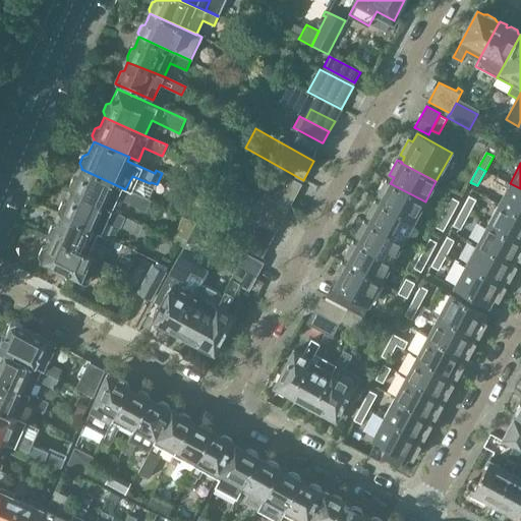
[(125,189),(81,169),(77,178),(72,180),(69,187),(71,191),(70,192),(114,212),(119,199),(146,212),(147,208),(151,200),(125,189)]
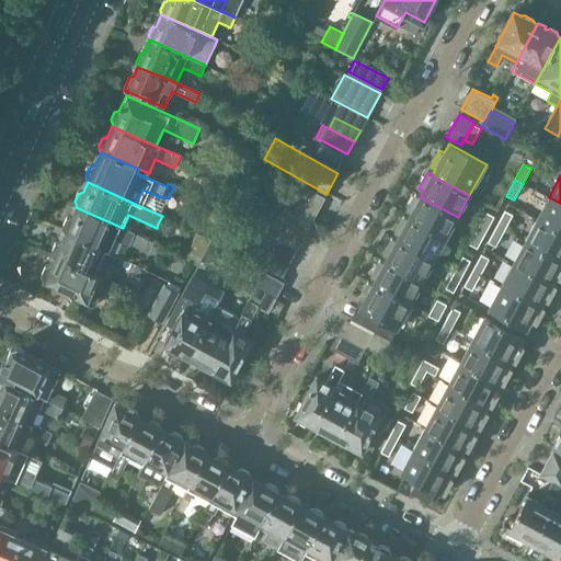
[(284,210),(309,225),(323,197),(321,197),(298,185),(284,210)]
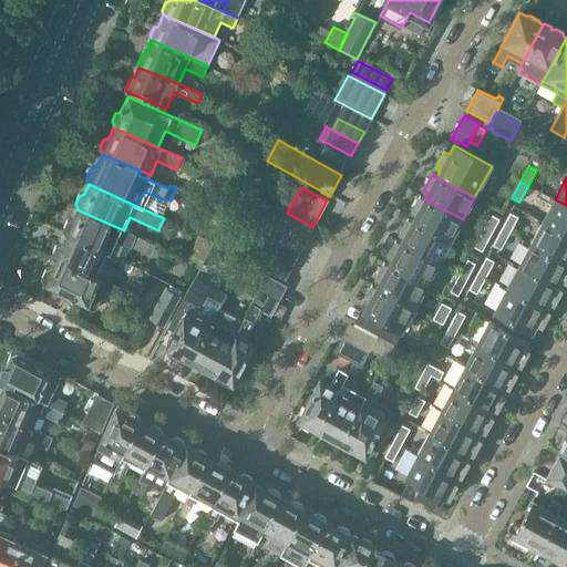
[(451,241),(463,219),(424,199),(425,198),(420,196),(411,213),(416,215),(413,220),(412,222),(451,241)]
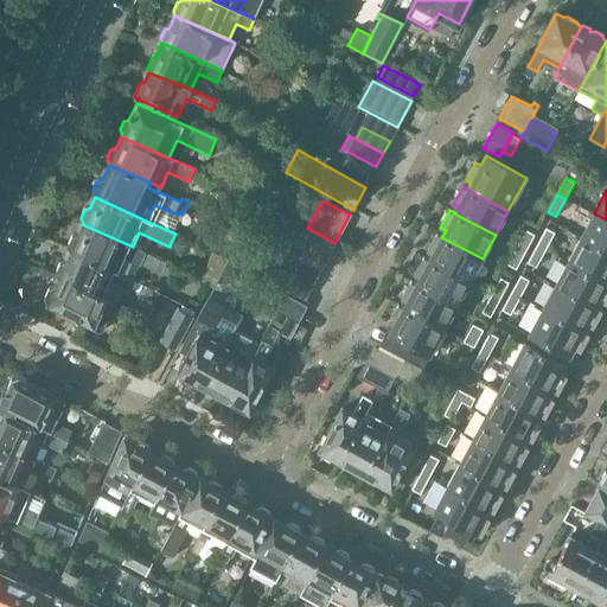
[(606,219),(594,213),(581,237),(606,250),(606,219)]
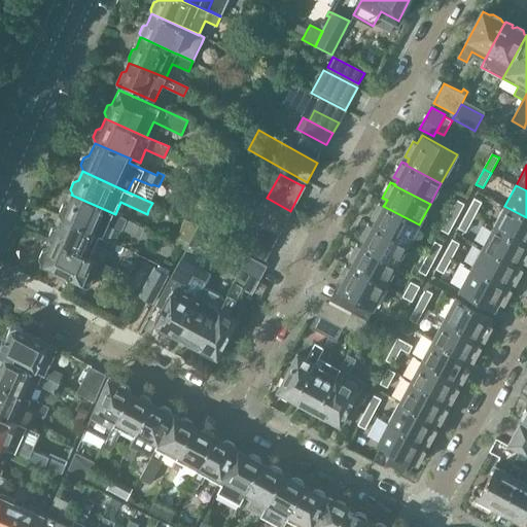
[(248,219),(278,235),(290,211),(267,198),(245,186),(232,210),(240,214),(248,219)]
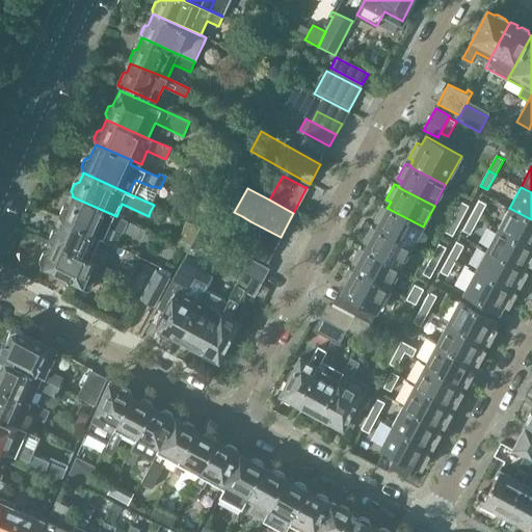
[(61,221),(100,238),(105,225),(123,234),(124,232),(132,235),(136,225),(116,216),(72,196),(68,206),(63,208),(59,215),(61,219),(61,221)]
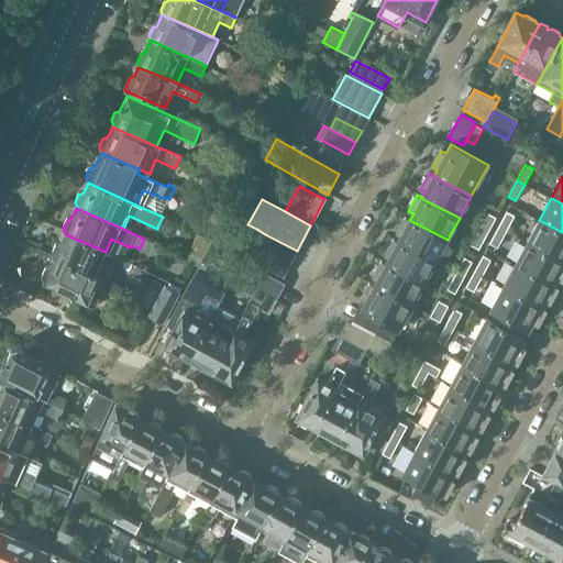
[(498,228),(506,232),(515,217),(507,212),(498,228)]
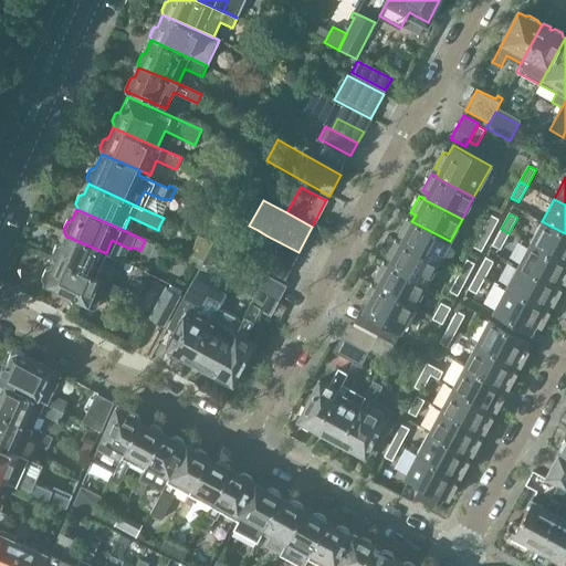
[(482,231),(490,236),(499,219),(491,215),(482,231)]
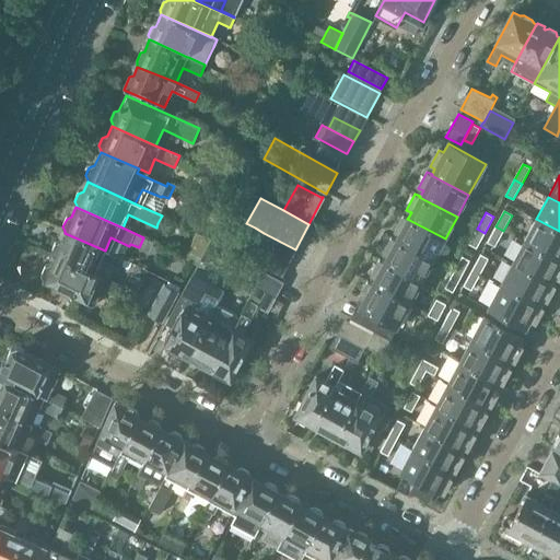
[(407,219),(408,218),(404,216),(395,232),(399,234),(396,240),(396,241),(433,261),(445,238),(407,219)]
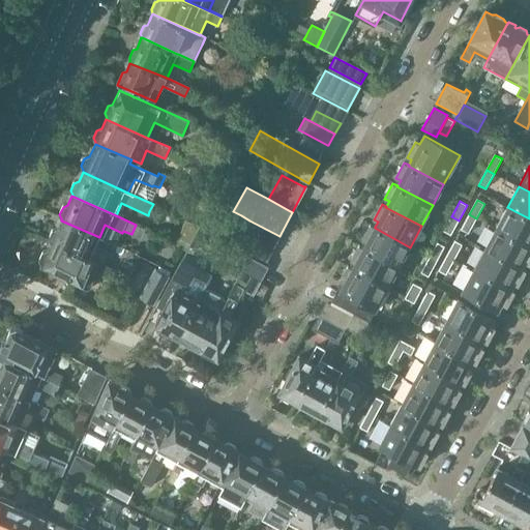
[(529,218),(507,207),(496,229),(529,246),(529,218)]
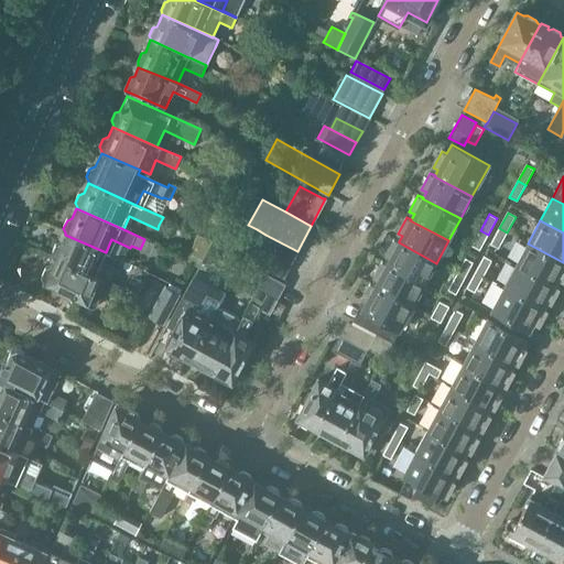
[(507,232),(499,228),(490,245),(498,248),(507,232)]
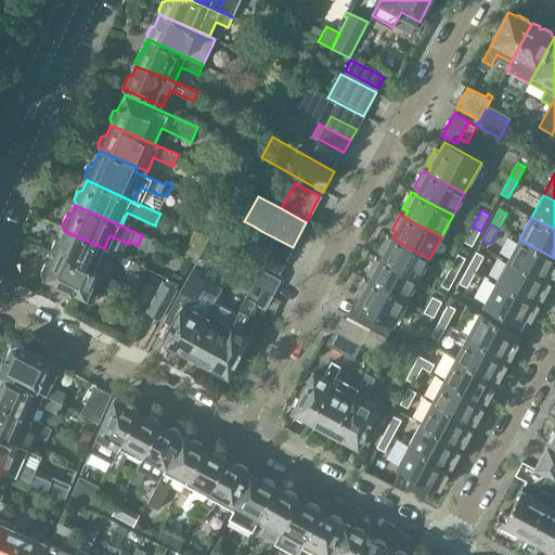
[(253,226),(246,237),(256,243),(261,231),(253,226)]
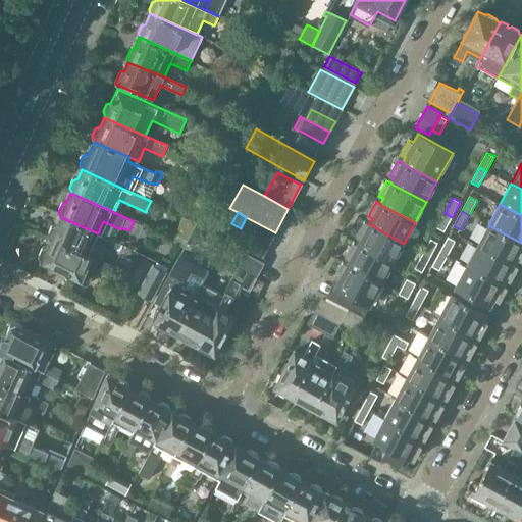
[(452,217),(445,213),(437,227),(445,231),(452,217)]
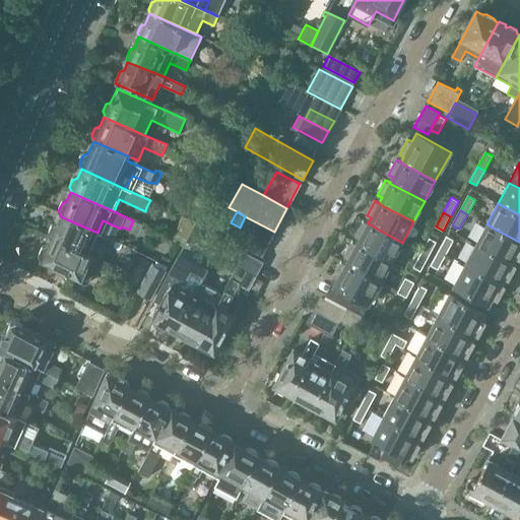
[(98,233),(60,216),(56,224),(51,226),(48,234),(50,239),(50,240),(86,256),(92,243),(108,250),(112,240),(98,233)]
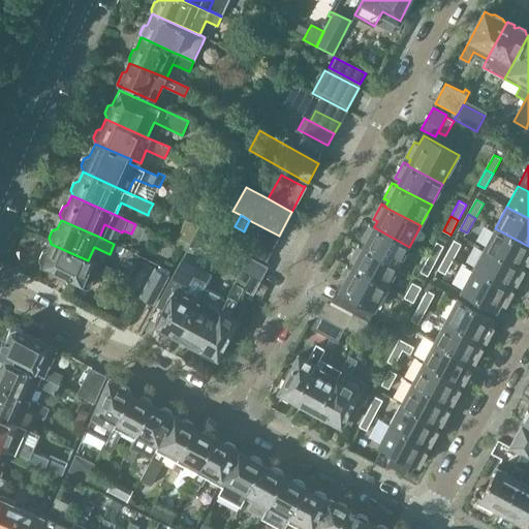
[(279,236),(249,220),(244,231),(237,245),(266,260),(279,236)]
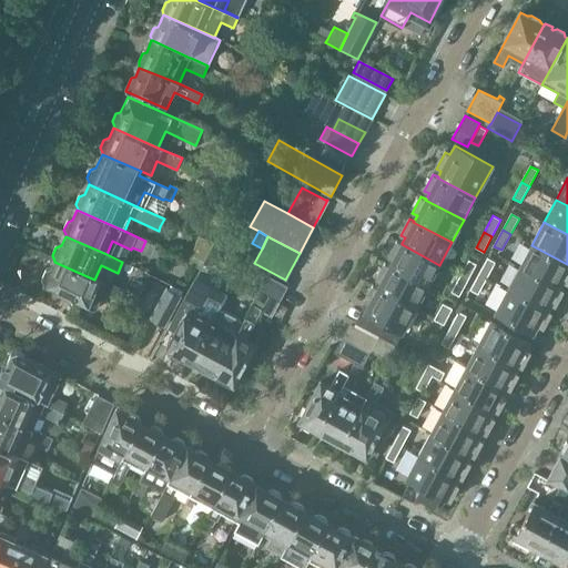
[(215,244),(206,239),(201,250),(210,254),(215,244)]
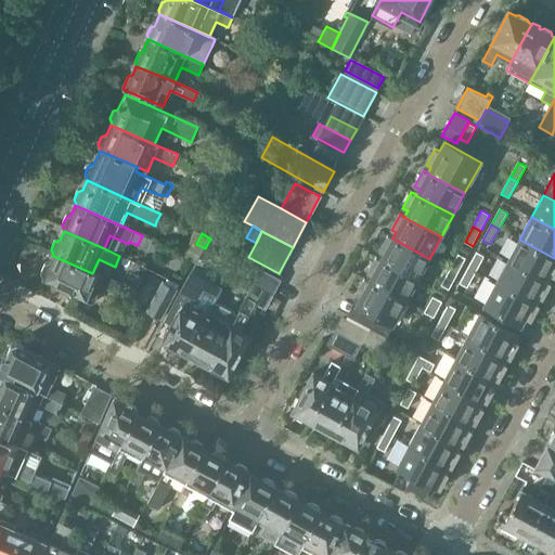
[(392,239),(392,237),(388,235),(379,252),(384,254),(381,260),(417,281),(429,259),(392,239)]
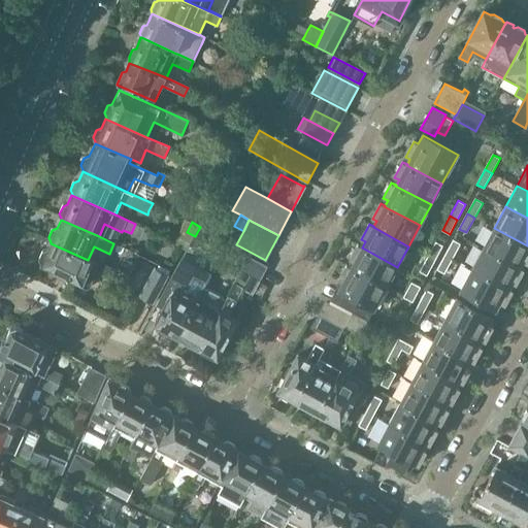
[(527,245),(494,228),(484,249),(518,267),(518,266),(519,266),(522,261),(526,264),(527,260),(527,245)]
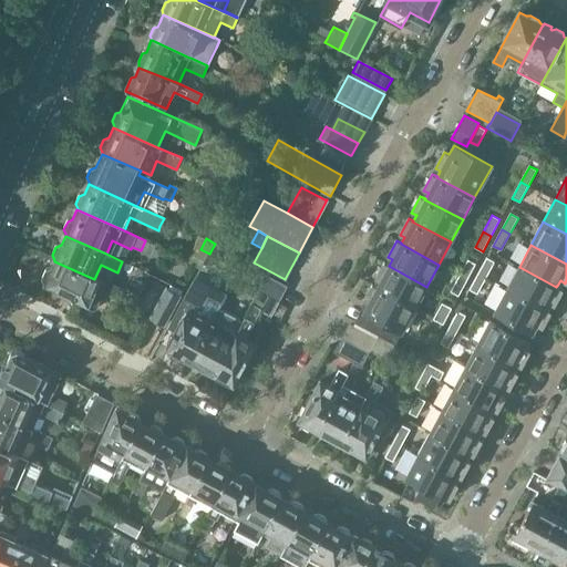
[(184,250),(179,258),(195,266),(199,268),(204,261),(191,254),(184,250)]
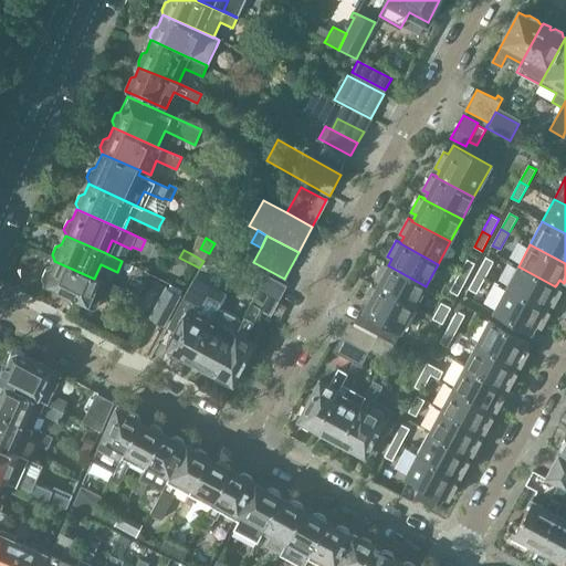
[(203,261),(199,268),(203,271),(208,263),(211,255),(207,253),(203,261)]
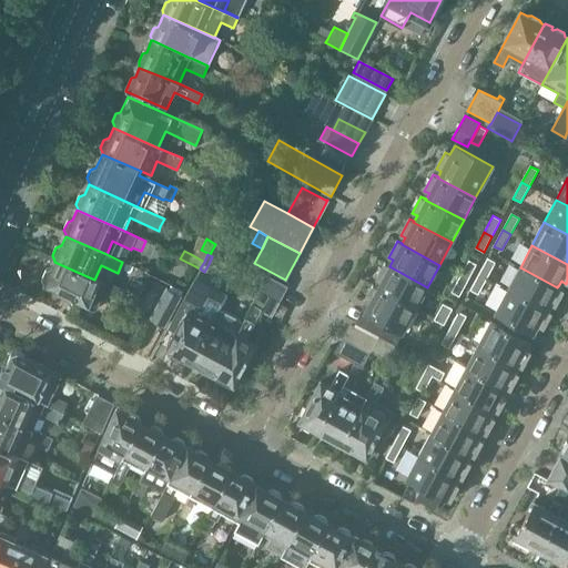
[(479,274),(487,279),(496,263),(487,259),(479,274)]
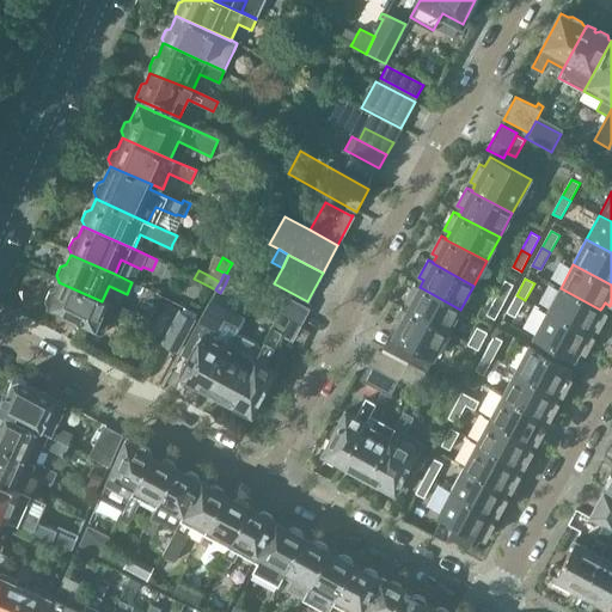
[(496,298),(505,303),(514,285),(506,281),(496,298)]
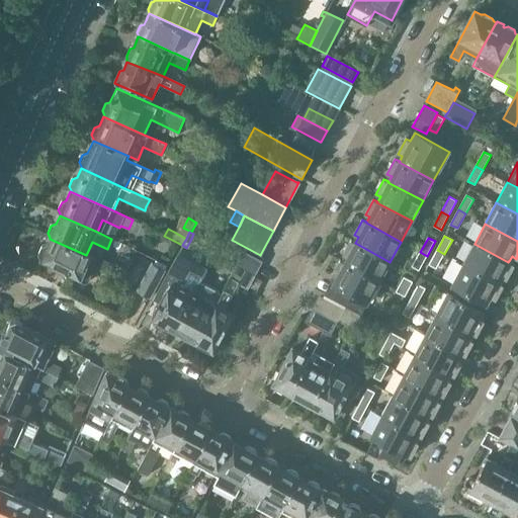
[(86,255),(50,239),(47,245),(41,247),(38,254),(40,259),(55,266),(54,268),(84,283),(89,281),(96,268),(109,275),(110,272),(119,277),(123,268),(97,257),(96,259),(86,255)]
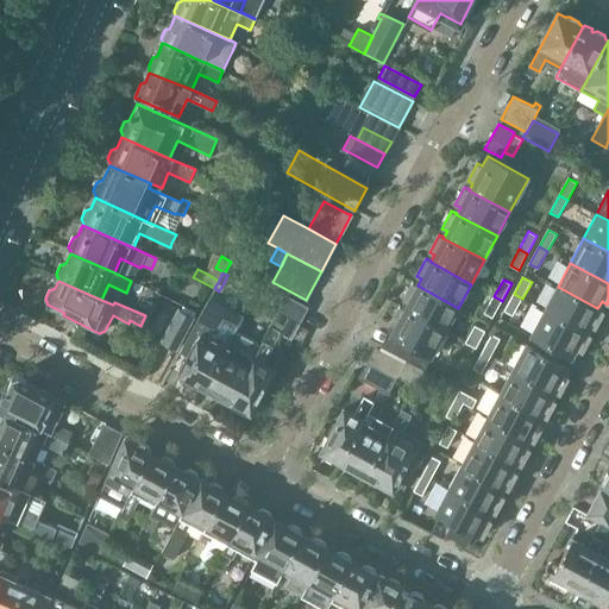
[(418,286),(413,282),(403,300),(408,302),(405,309),(445,332),(458,308),(418,286)]
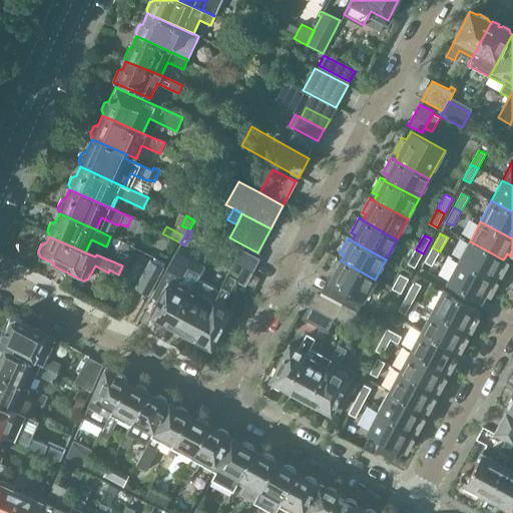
[(503,259),(503,260),(470,241),(459,262),(492,280),(492,279),(493,280),(496,274),(501,277),(509,262),(504,259),(503,259)]
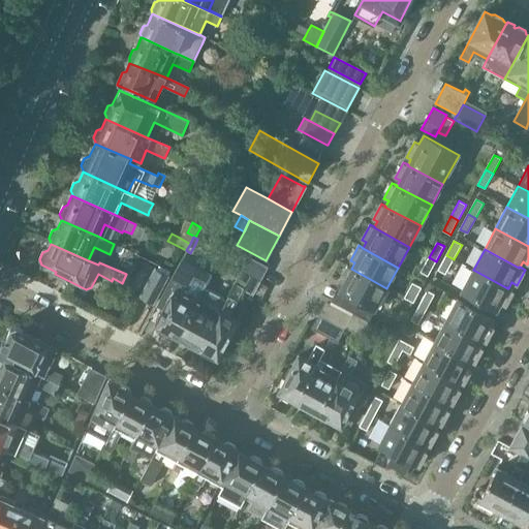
[(454,259),(446,255),(438,270),(445,274),(454,259)]
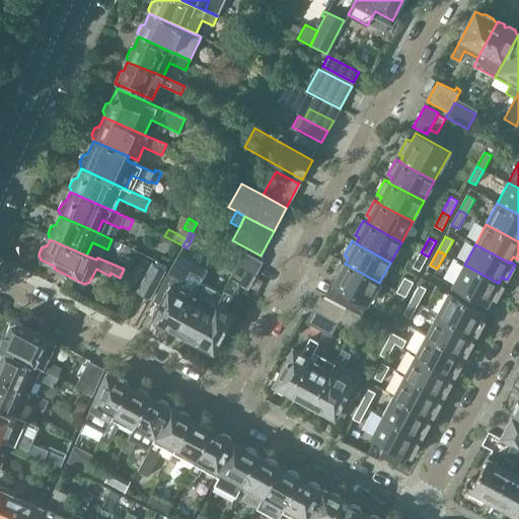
[(428,256),(421,252),(413,267),(420,271),(428,256)]
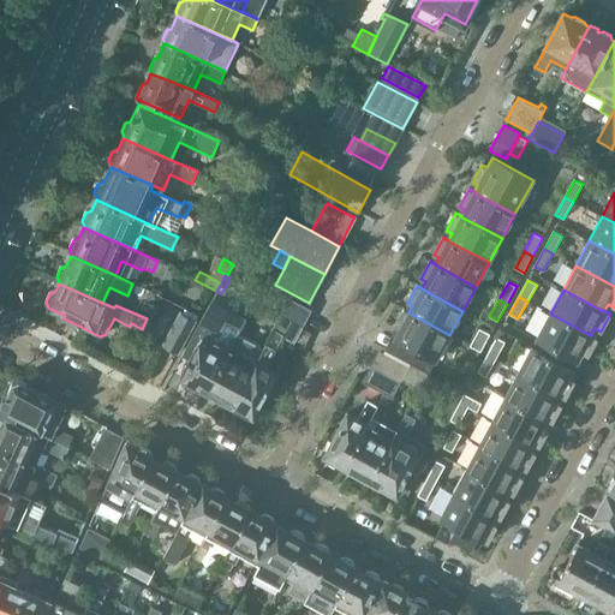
[(290,302),(282,316),(302,327),(310,312),(290,302)]
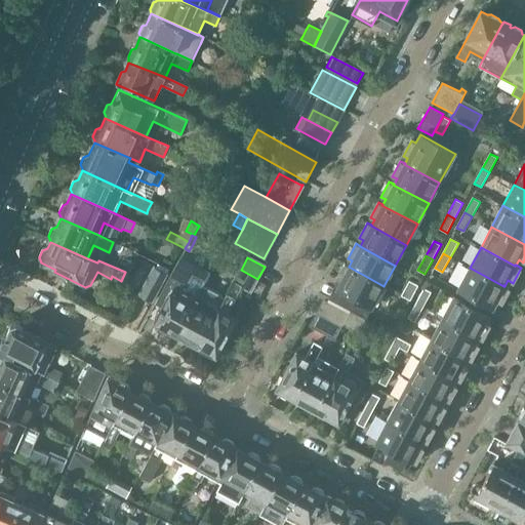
[(194,269),(178,260),(158,298),(159,298),(160,296),(166,300),(162,308),(155,322),(157,323),(159,327),(164,330),(168,329),(177,334),(196,300),(180,292),(189,278),(194,269)]
